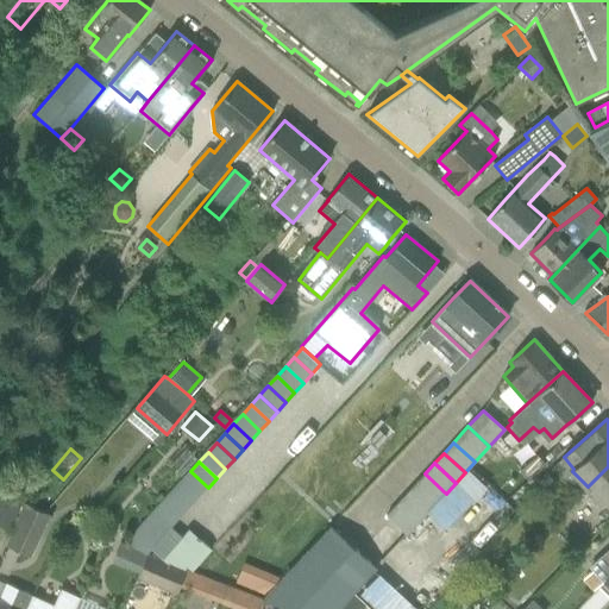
[(608,466),(588,487),(602,504),(604,502),(608,506),(608,466)]
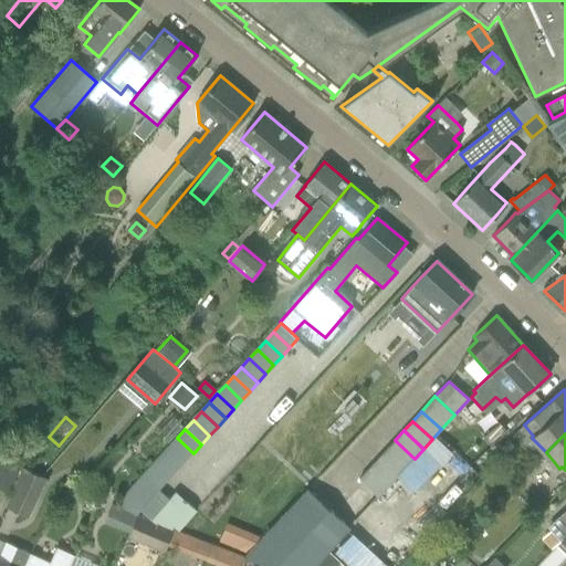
[(177,438),(169,447),(186,462),(194,453),(177,438)]
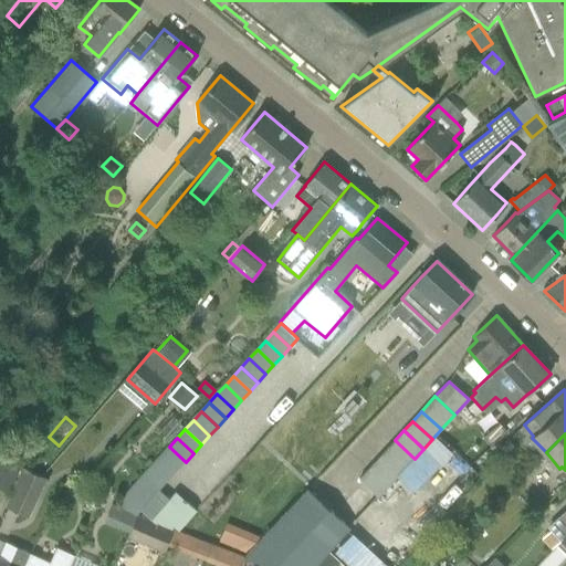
[(395,440),(386,450),(406,469),(415,459),(395,440)]
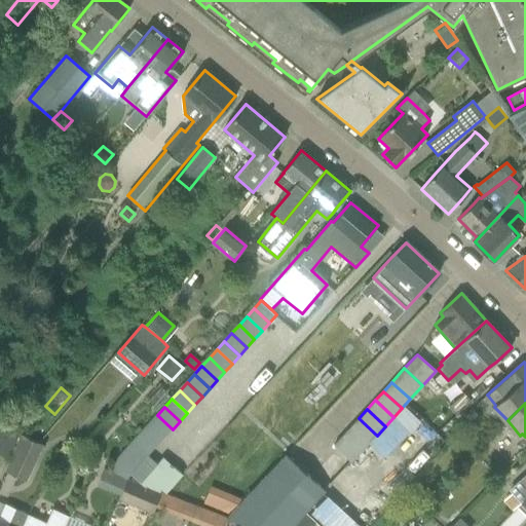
[(472,410),(464,416),(470,422),(477,415),(472,410)]
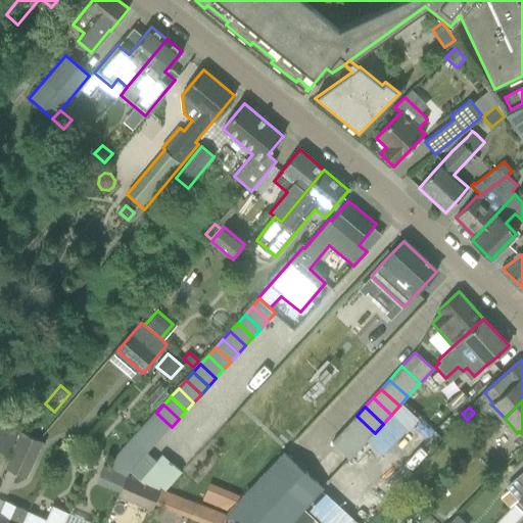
[(156,413),(149,421),(163,435),(172,427),(156,413)]
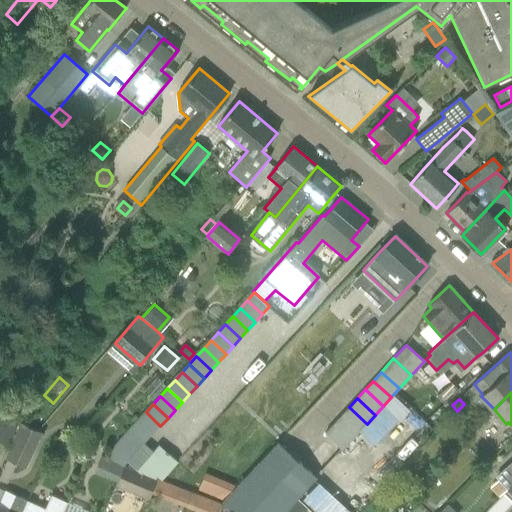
[(349,407),(341,416),(359,433),(367,424),(349,407)]
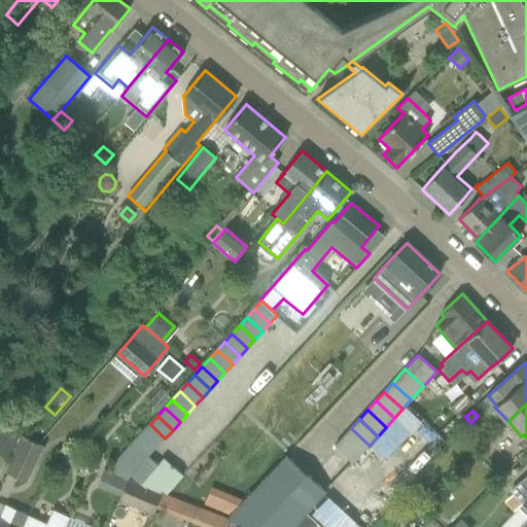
[(150,424),(142,432),(157,447),(165,438),(150,424)]
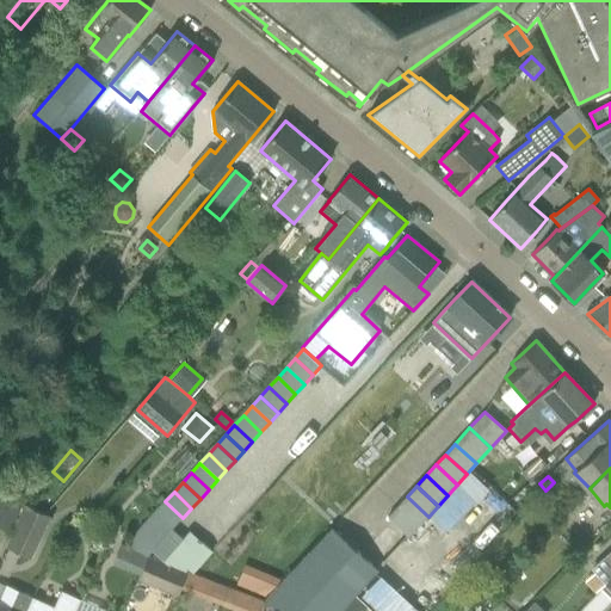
[(407,497),(397,507),(419,528),(429,517),(407,497)]
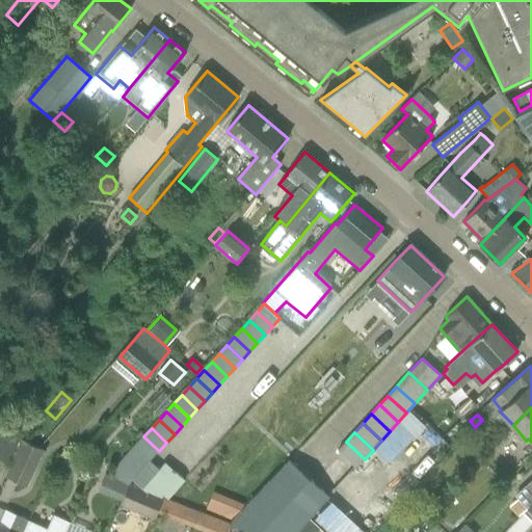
[(0,434),(0,452),(10,458),(18,443),(0,434)]
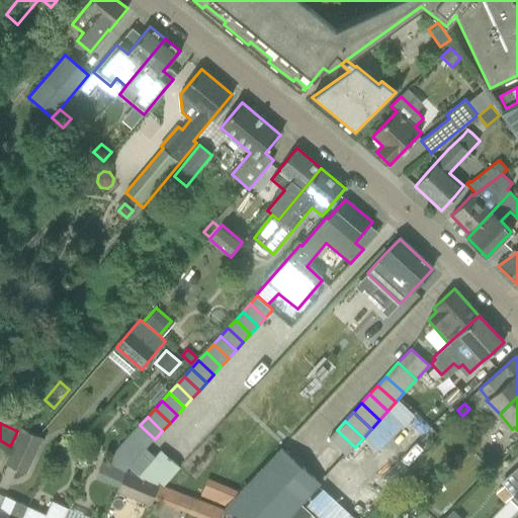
[(140,425),(133,433),(148,447),(155,439),(140,425)]
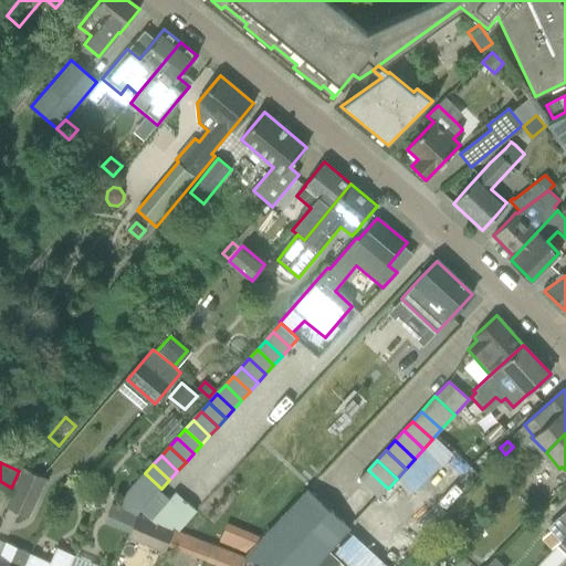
[(24,468),(7,506),(29,516),(45,478),(24,468)]
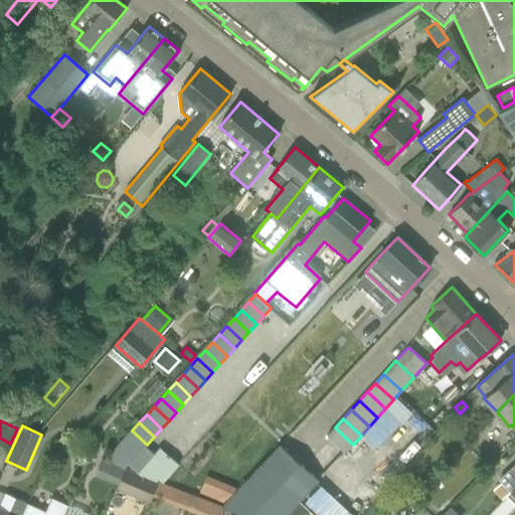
[(335,427),(327,437),(345,453),(353,445),(335,427)]
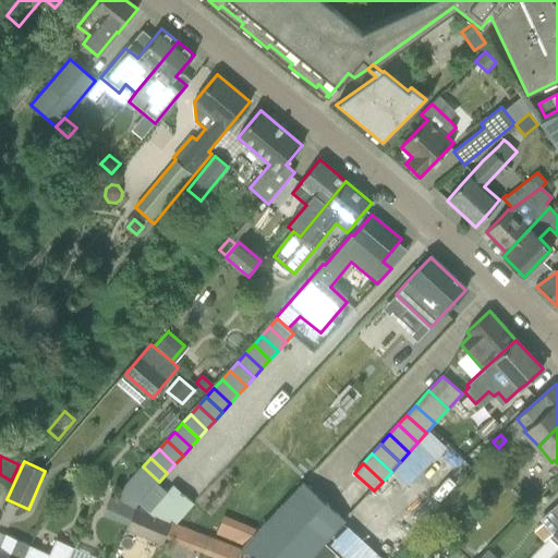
[(143,466),(135,475),(152,490),(159,482),(143,466)]
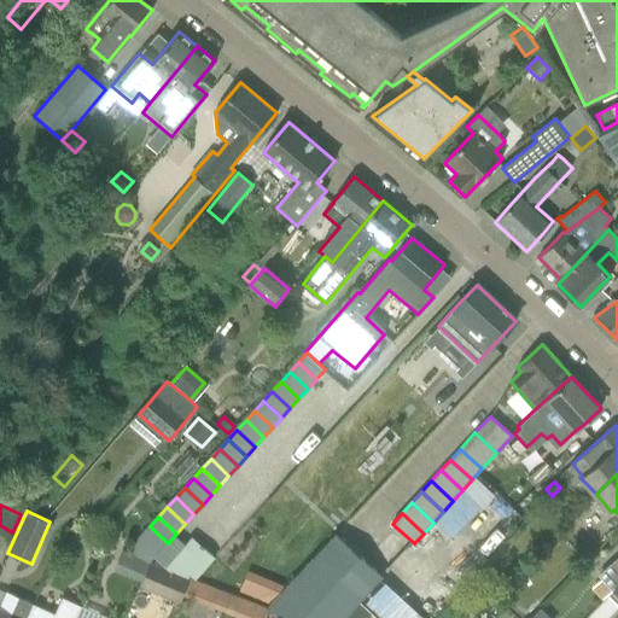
[(150,526),(141,536),(158,553),(168,543),(150,526)]
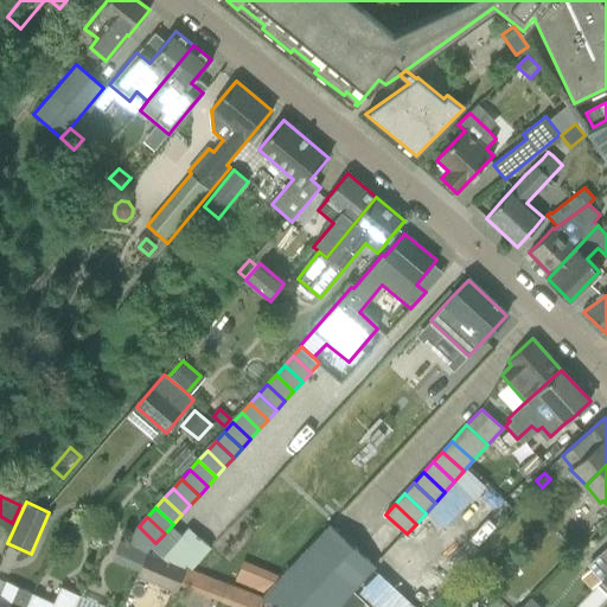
[(261,598),(260,599),(281,606),(340,606),(353,593),(376,567),(331,524),(280,577),(263,594),(261,598)]
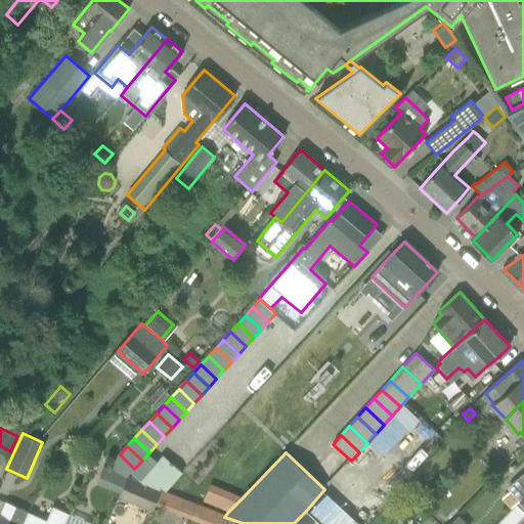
[(120,454),(112,463),(127,477),(134,469),(120,454)]
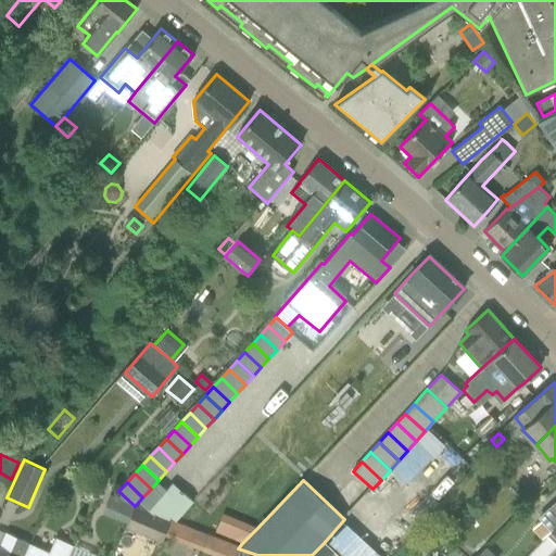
[(173,484),(149,513),(169,520),(174,522),(192,501),(173,484)]
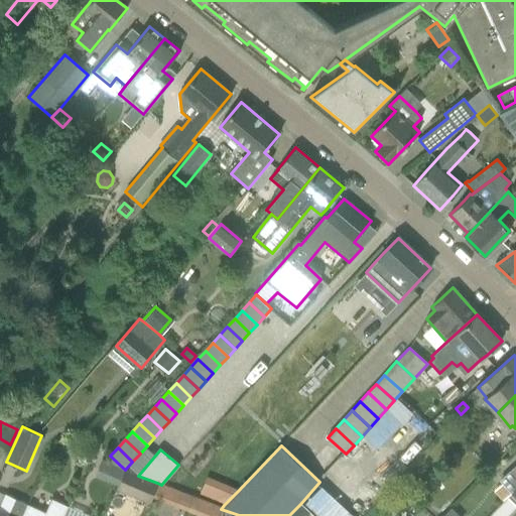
[(114,466),(107,480),(120,486),(126,471),(114,466)]
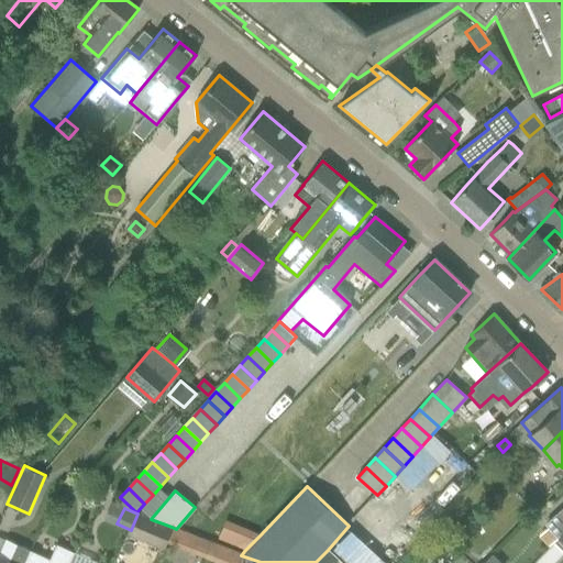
[(562,509),(544,526),(558,540),(562,533),(562,509)]
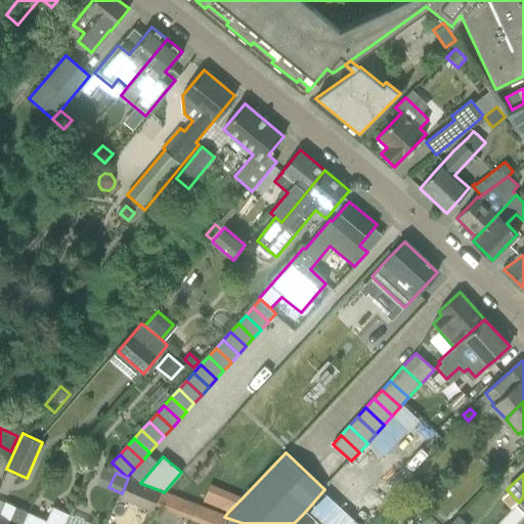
[(119,498),(150,511),(160,490),(140,483),(128,478),(122,493),(119,498)]
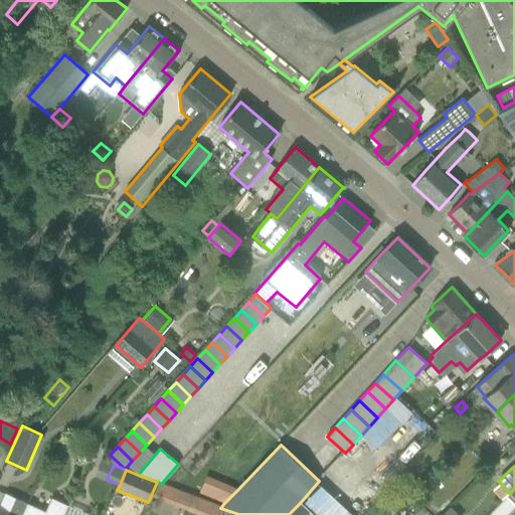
[(206,477),(199,495),(223,504),(237,490),(206,477)]
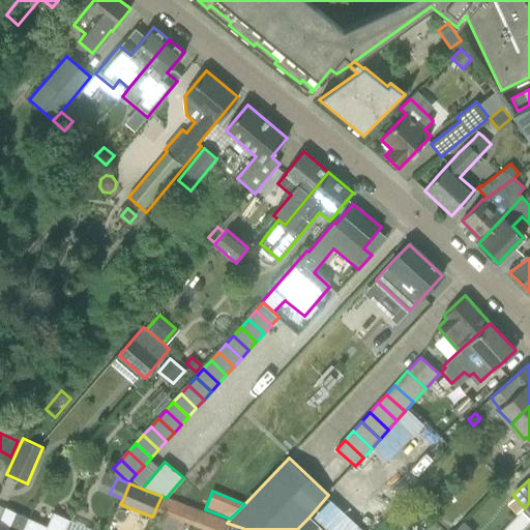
[(364,529),(330,498),(314,516),(328,529),(364,529)]
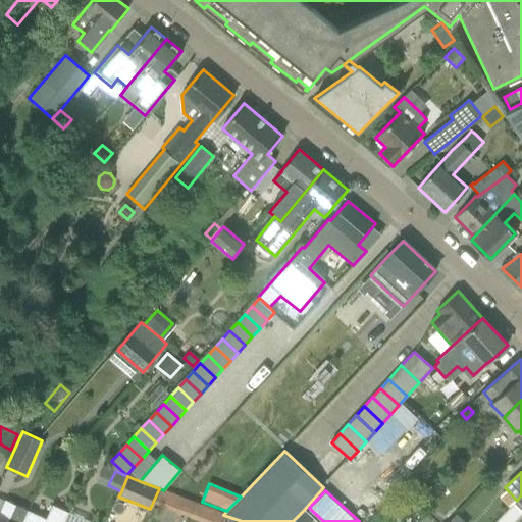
[(184,498),(177,513),(190,517),(196,503),(184,498)]
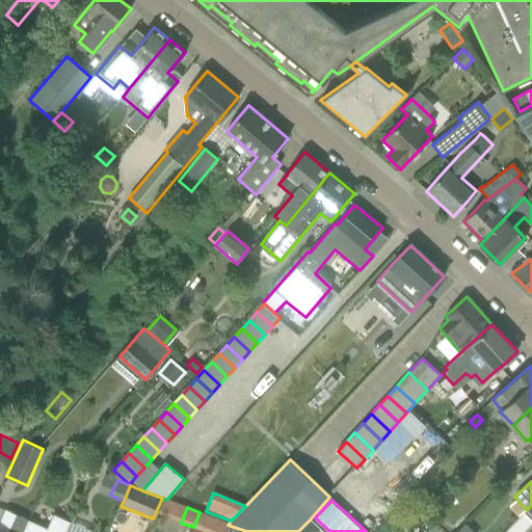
[(5,509),(0,520),(0,531),(22,531),(28,521),(5,509)]
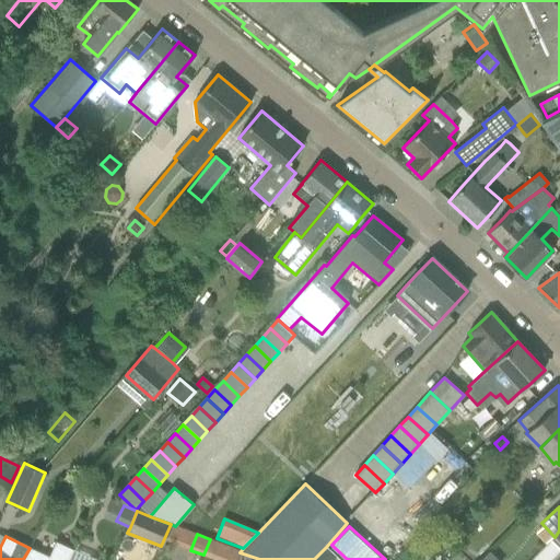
[(210,539),(203,555),(214,559),(221,544),(210,539)]
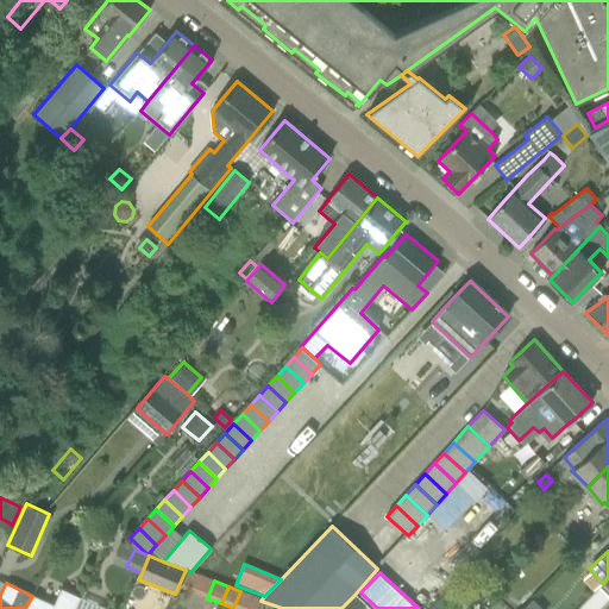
[(74,608),(80,597),(62,590),(55,606),(32,596),(25,608),(74,608)]
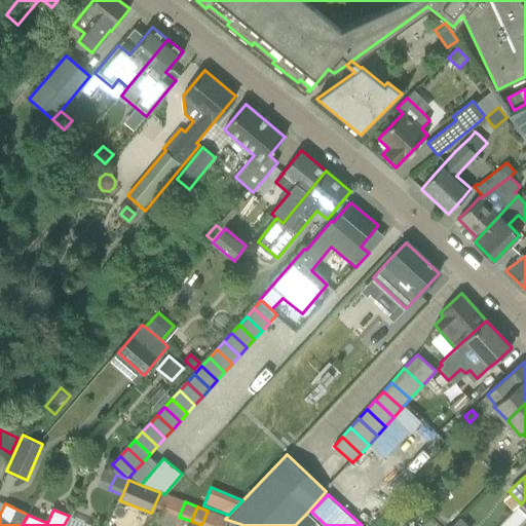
[(318,525),(306,514),(295,525),(318,525)]
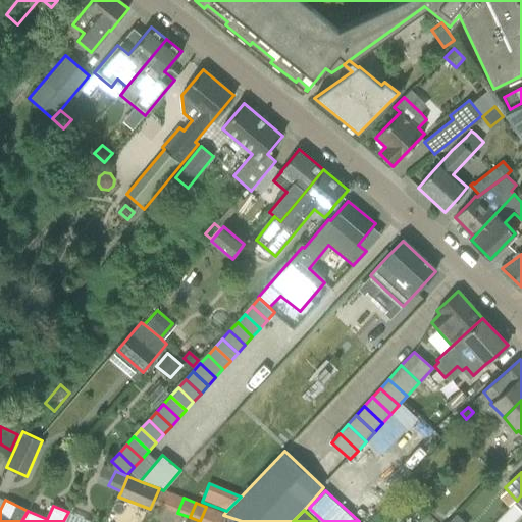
[(89,521),(68,512),(63,521),(89,521)]
